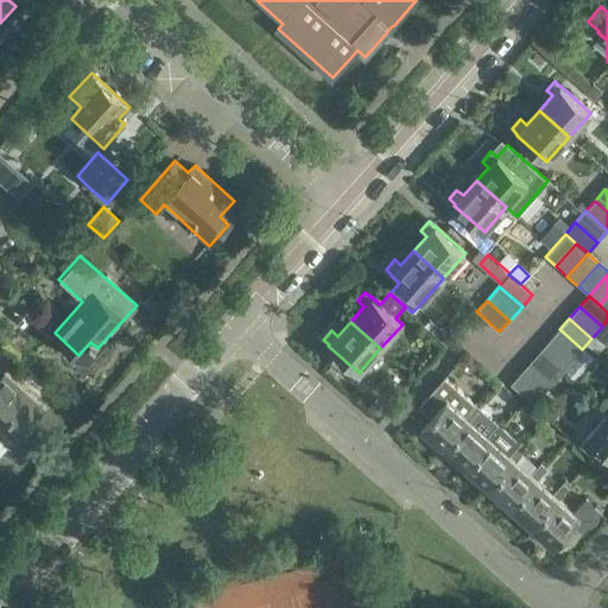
[(430,330),(447,346),(453,339),(436,323),(430,330)]
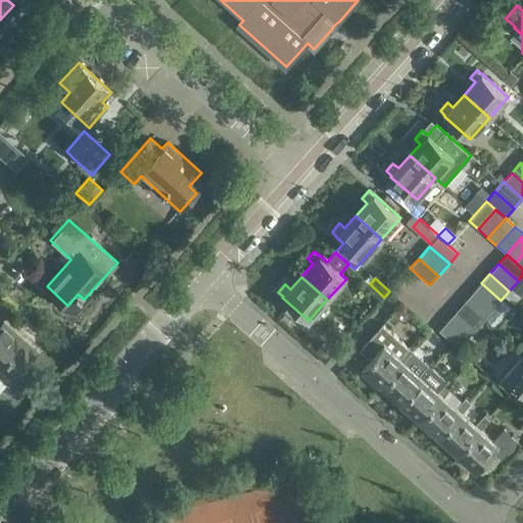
[(501,300),(481,283),(473,293),(492,311),(501,300)]
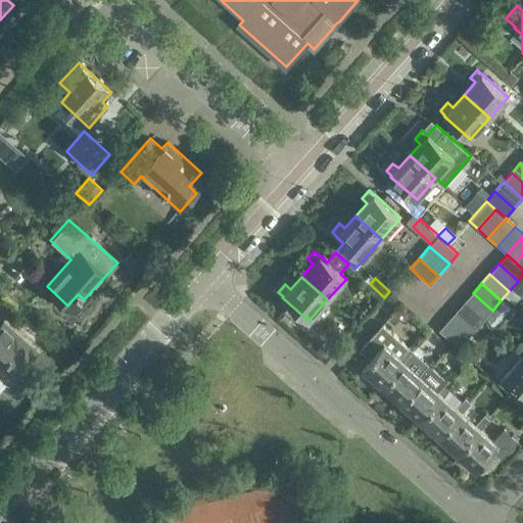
[(492,311),(473,293),(464,302),(483,320),(492,311)]
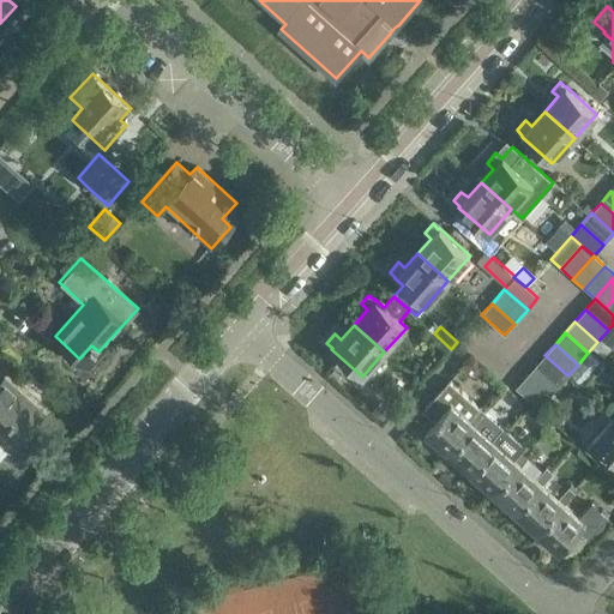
[(567,375),(545,355),(535,367),(558,386),(567,375)]
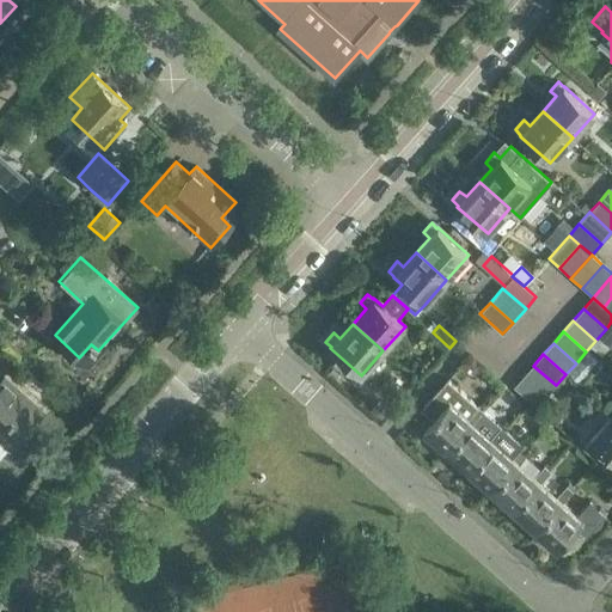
[(533,366),(524,377),(546,396),(556,385),(533,366)]
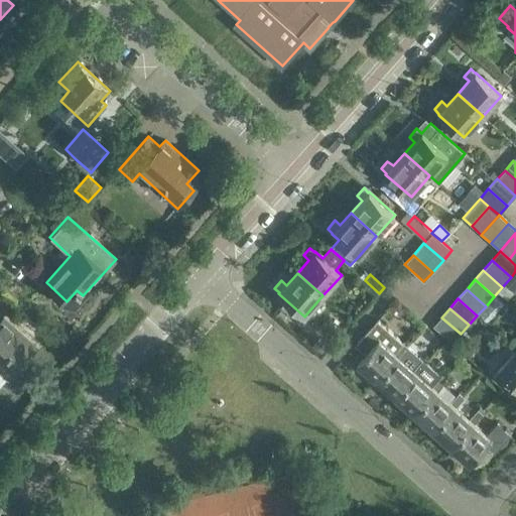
[(0,369),(8,377),(35,347),(2,316),(0,319),(0,369)]
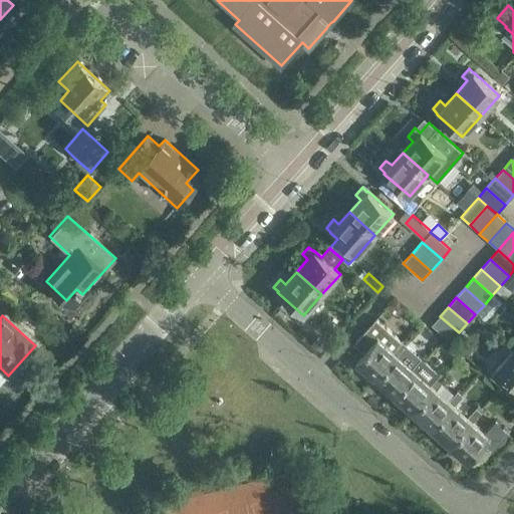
[(440,316),(432,325),(450,342),(459,332),(440,316)]
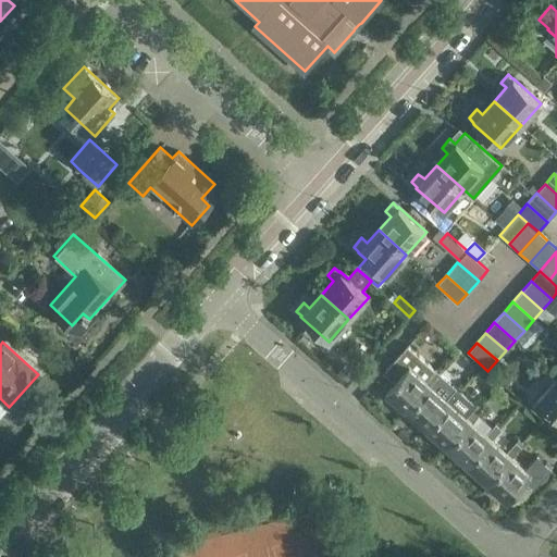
[(407,346),(385,370),(397,381),(394,384),(386,393),(406,411),(430,384),(426,382),(436,372),(421,359),(416,354),(407,346)]
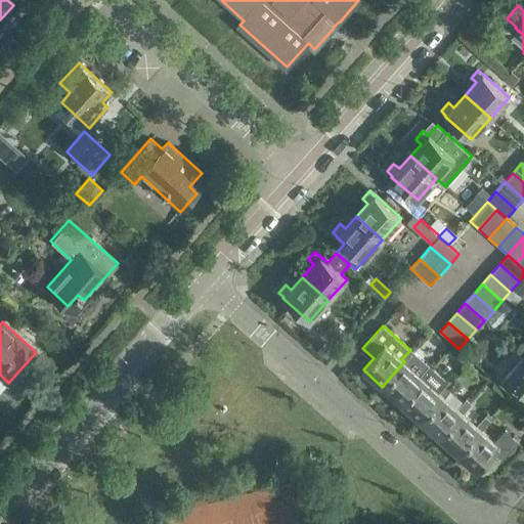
[(442,356),(448,361),(456,353),(450,347),(442,356)]
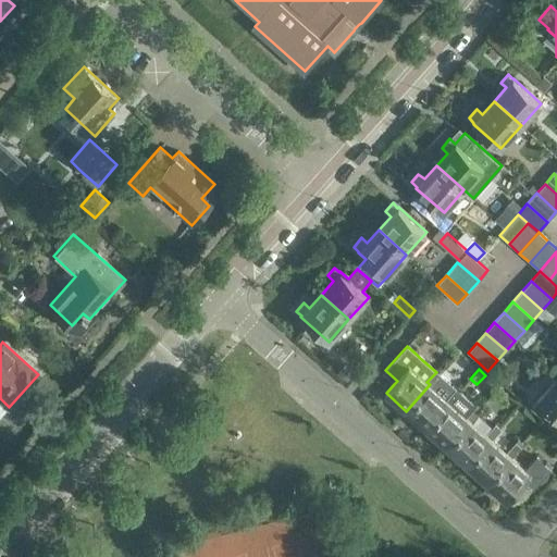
[(430,384),(406,411),(425,429),(450,401),(447,399),(456,390),(436,372),(426,382),(430,384)]
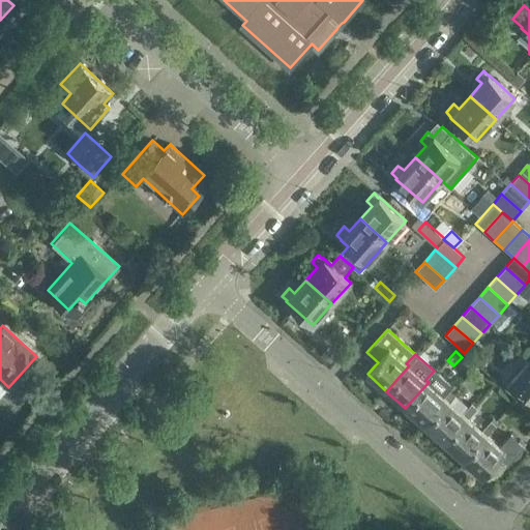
[(529,359),(507,385),(529,406),(529,405),(529,359)]
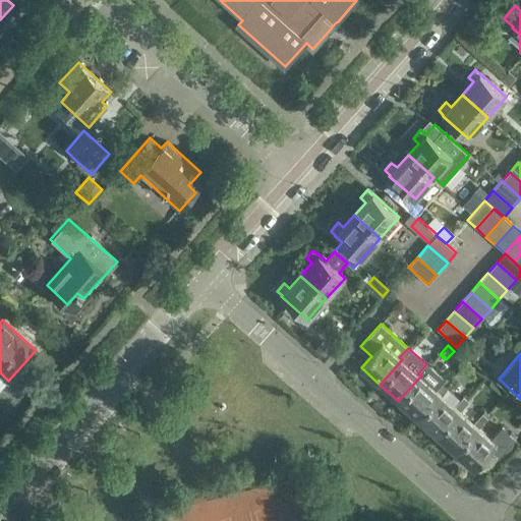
[(421,375),(398,401),(417,418),(440,393),(438,390),(446,382),(431,369),(429,366),(426,364),(418,373),(421,375)]
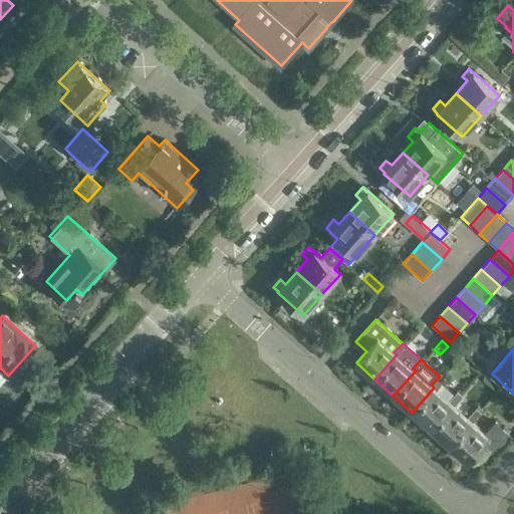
[(434,388),(412,413),(430,430),(453,405),(450,402),(437,390),(445,380),(442,378),(440,376),(432,384),(434,388)]
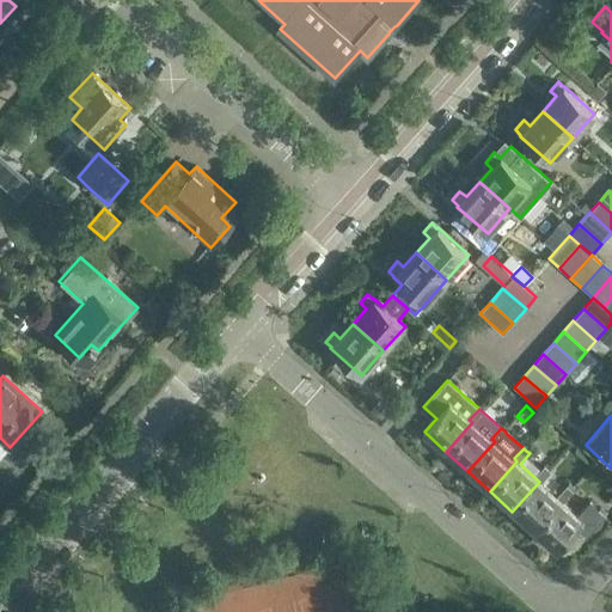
[(539,482),(512,512),(533,531),(561,501),(557,499),(543,484),(552,473),(549,471),(545,467),(536,478),(539,482)]
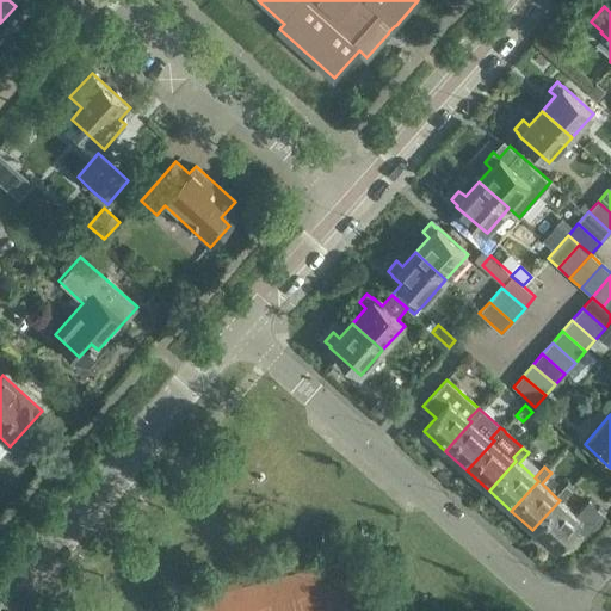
[(560,500),(532,530),(556,551),(575,530),(585,537),(605,514),(588,500),(576,514),(563,503),(573,492),(569,489),(567,486),(556,498),(560,500)]
